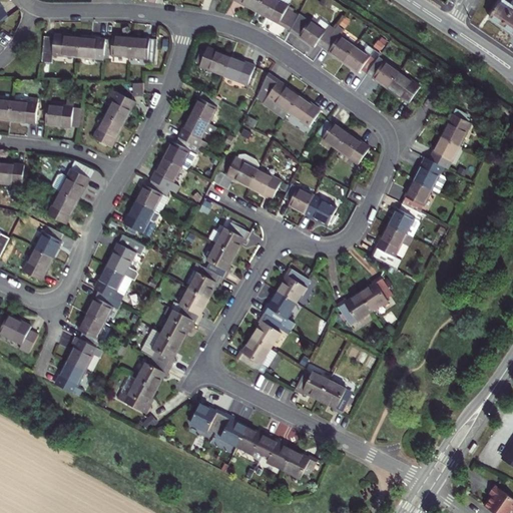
[(230,0),(230,2),(253,10),(257,0),(230,0)]
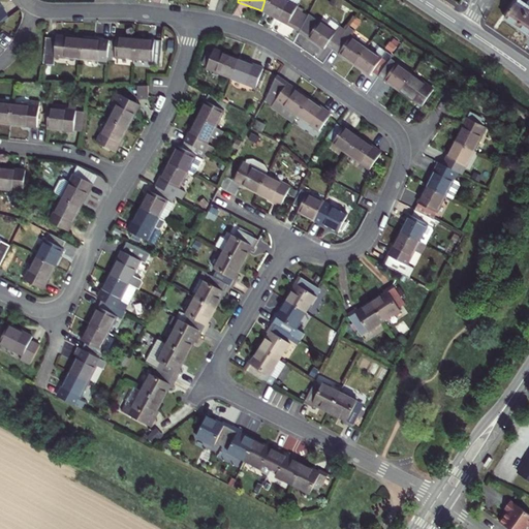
[(312,6),(293,0),(265,0),(261,10),(302,25),(312,6)]
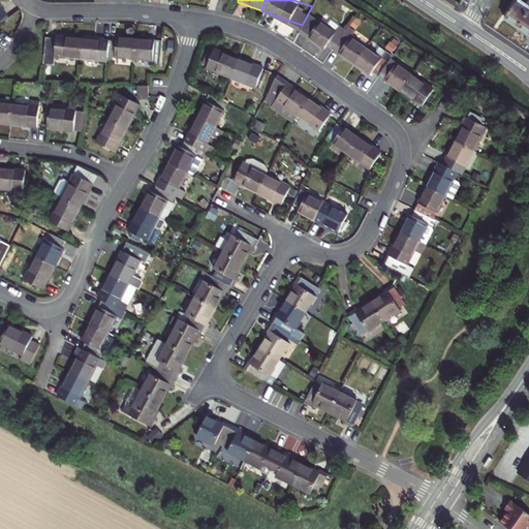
[(511,1),(498,21),(511,30),(528,4),(528,0),(526,0),(522,7),(511,1)]
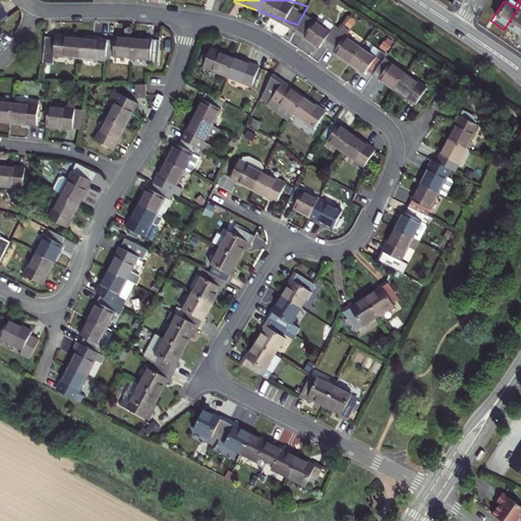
[(520,4),(504,30),(517,38),(520,33),(520,4)]
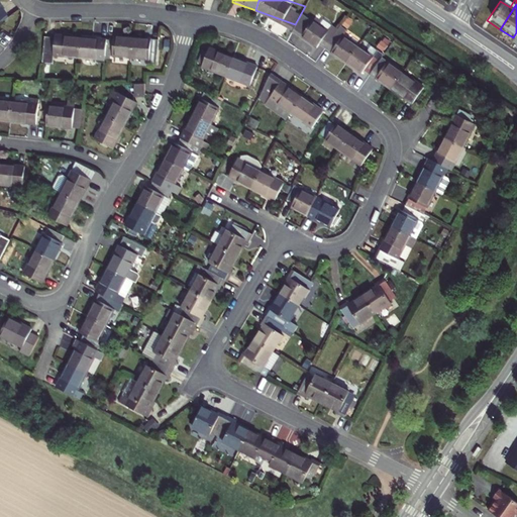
[(332,35),(310,20),(298,35),(313,47),(316,43),(323,47),(332,35)]
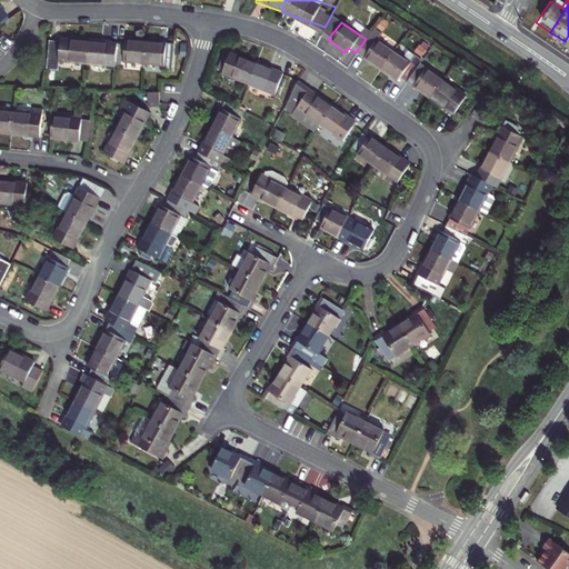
[(370,42),(366,39),(356,52),(378,69),(391,49),(375,37),(370,42)]
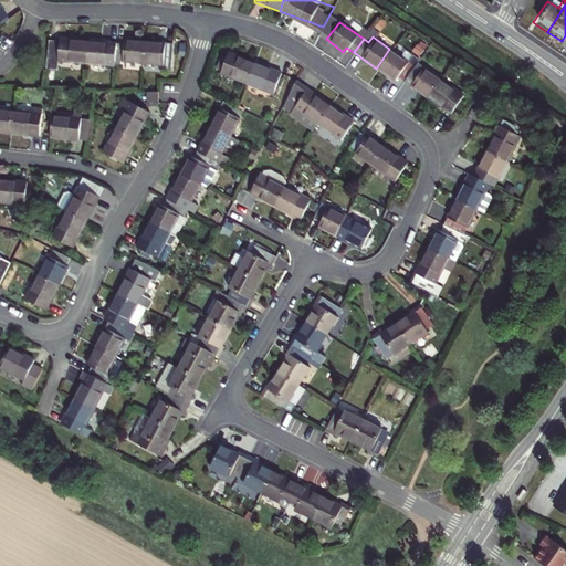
[(121,43),(116,43),(114,62),(142,63),(144,40),(122,39),(121,43)]
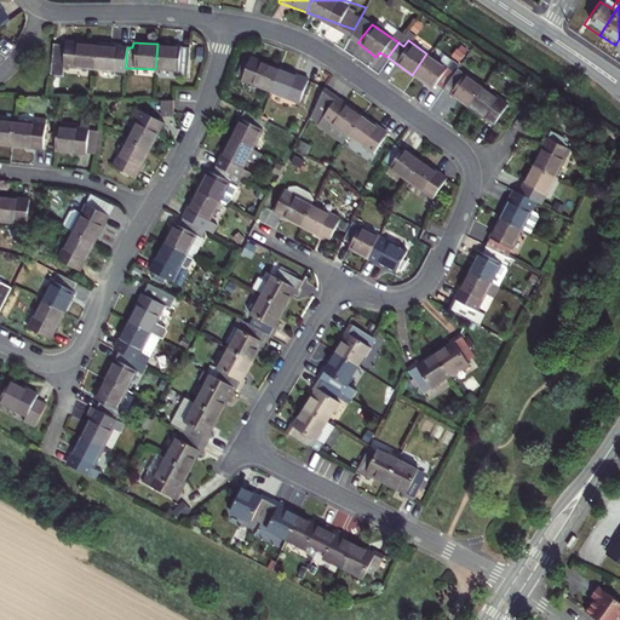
[(96,45),(64,44),(63,49),(52,47),(51,79),(62,80),(62,68),(93,70),(96,45)]
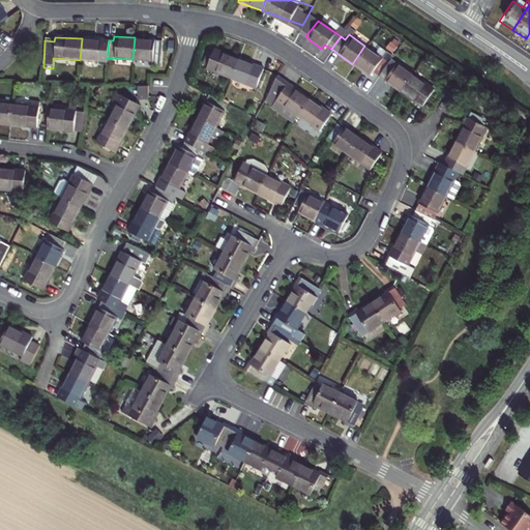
[(159,38),(135,37),(133,59),(158,60),(159,38)]
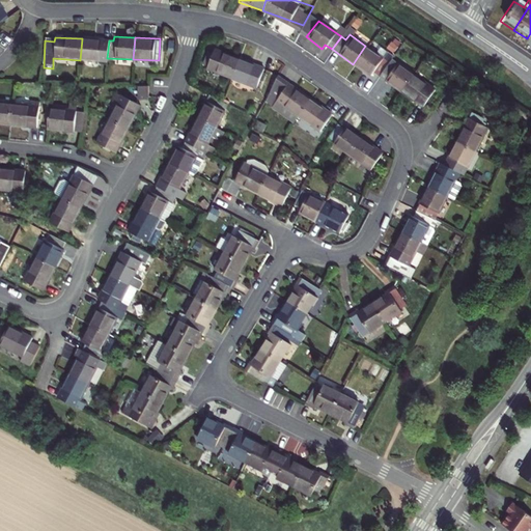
[(109,40),(82,38),(80,60),(100,61),(101,58),(107,58),(109,40)]
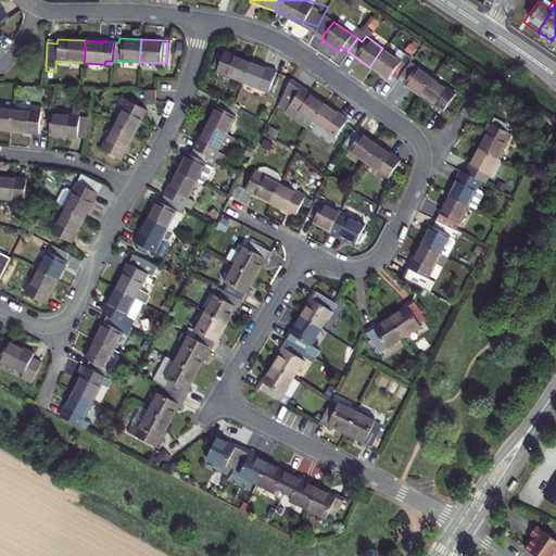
[(406,65),(382,48),(369,67),(387,79),(390,74),(397,78),(406,65)]
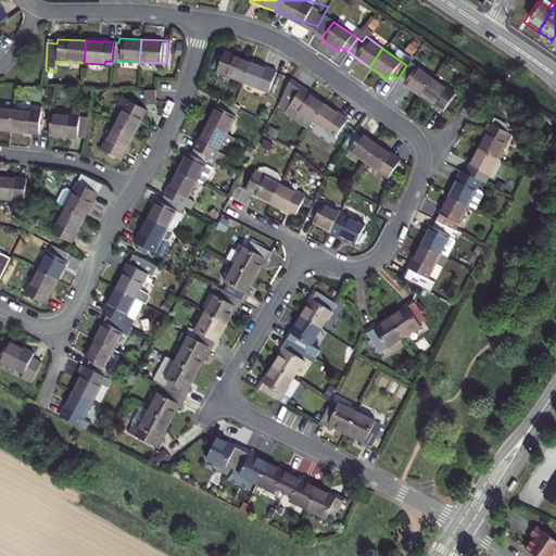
[(249,59),(224,49),(215,70),(240,80),(249,59)]
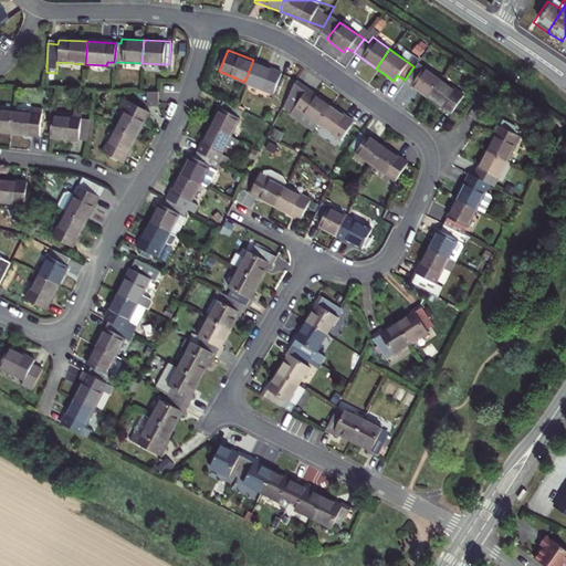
[(281,72),(253,60),(244,82),(272,93),(281,72)]
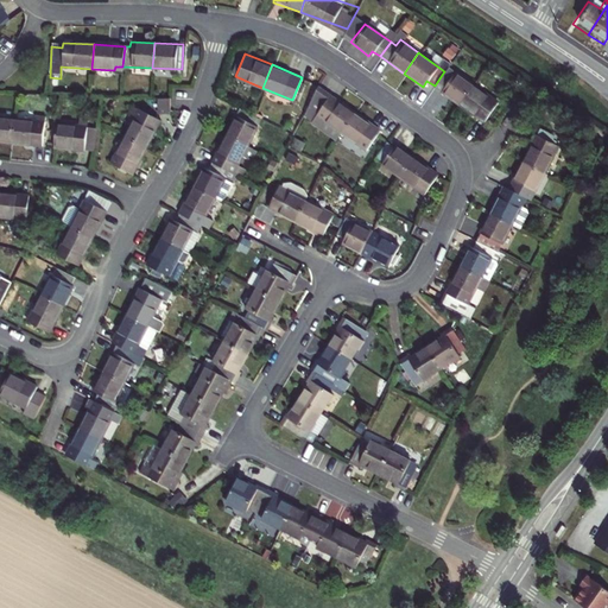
[(450,75),(444,71),(435,86),(457,102),(472,82),(455,69),(450,75)]
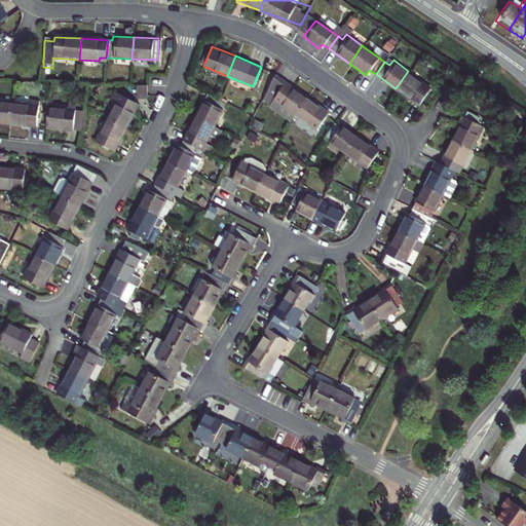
[(429,86),(408,71),(396,88),(417,104),(429,86)]
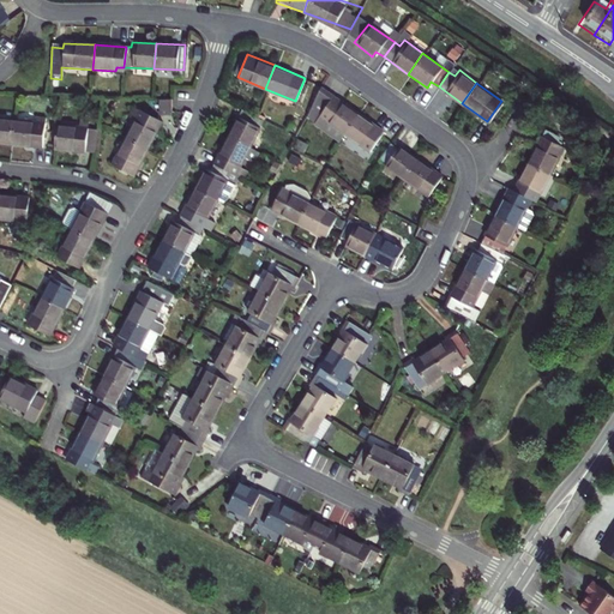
[(312,126),(319,115),(344,133),(360,113),(332,95),(321,86),(304,120),(312,126)]
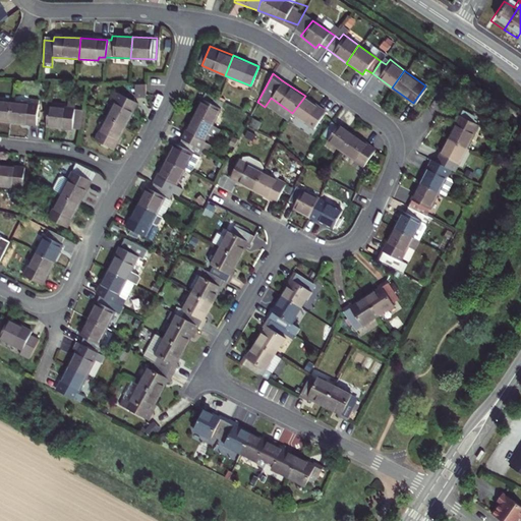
[(139,98),(121,90),(109,112),(128,121),(139,98)]
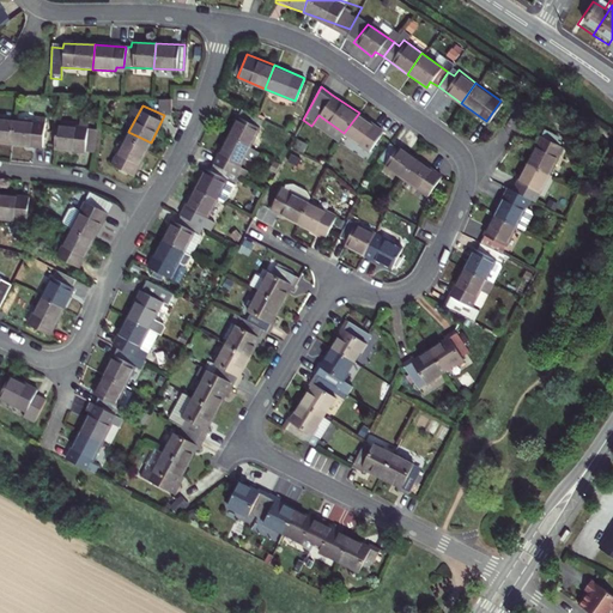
[(255,114),(242,108),(230,133),(252,144),(261,126),(255,122),(259,116),(255,114)]
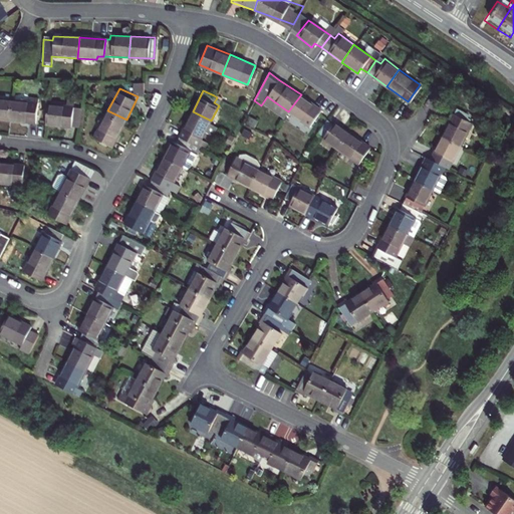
[(321,107),(301,94),(288,111),(308,125),(321,107)]
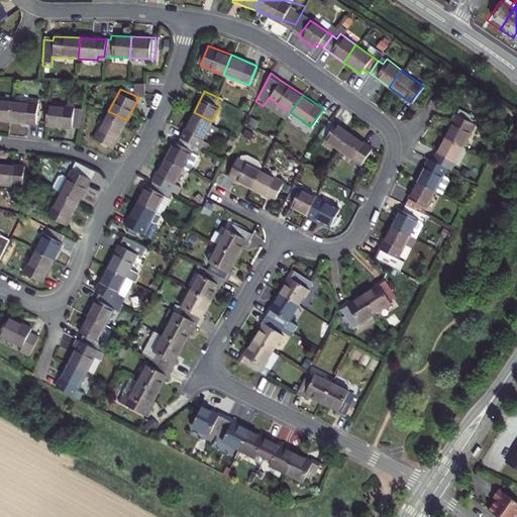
[(12,97),(0,96),(0,117),(11,118),(12,97)]
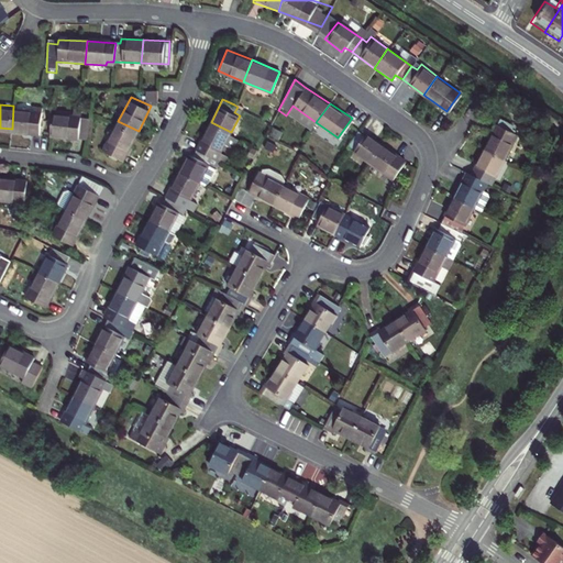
[(42,108),(13,106),(12,129),(41,131),(42,108)]
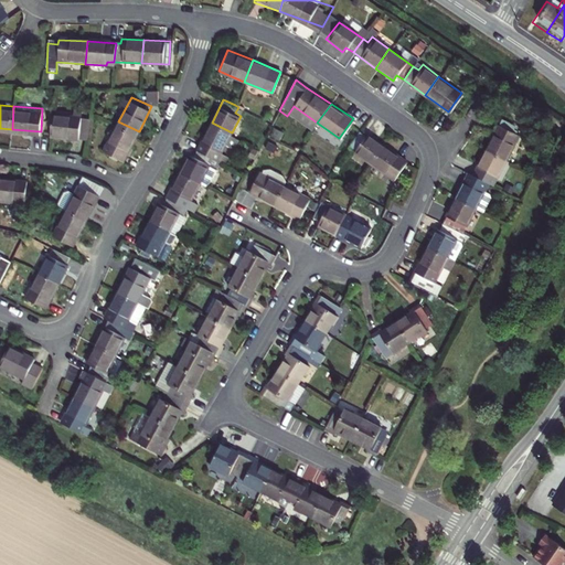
[(70,112),(52,110),(50,132),(77,134),(80,113),(70,112)]
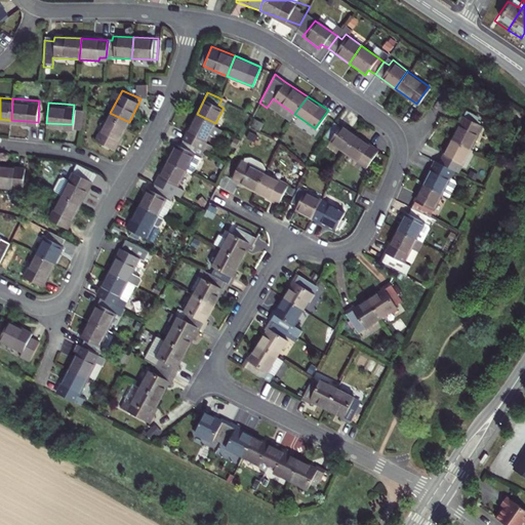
[(84,105),(74,105),(72,124),(82,126),(84,105)]
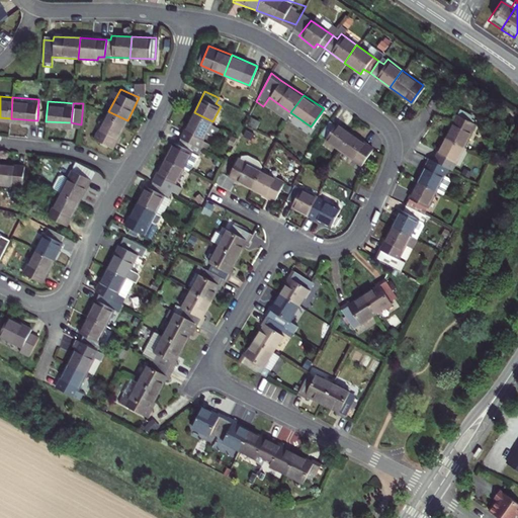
[(116,143),(127,120),(108,111),(97,134),(116,143)]
